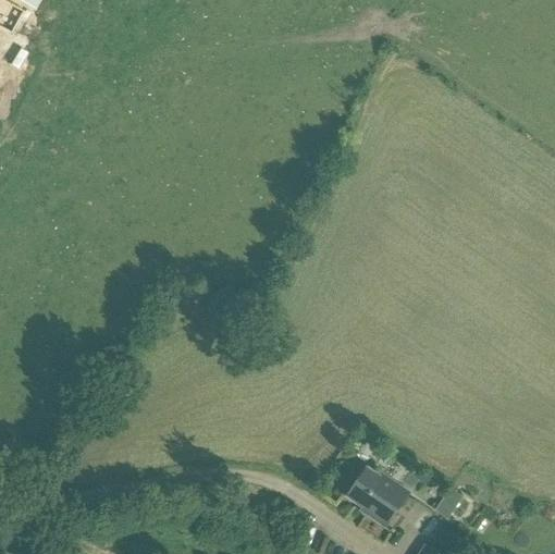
[(23,10),(4,0),(0,0),(0,26),(10,33),(23,10)]
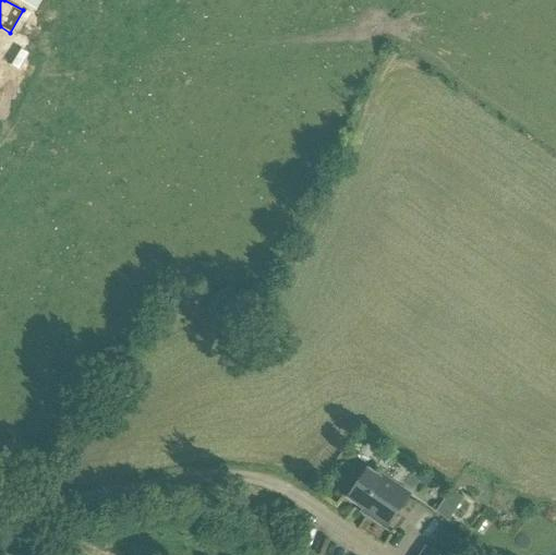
[(0,110),(5,113),(14,95),(0,87),(0,110)]
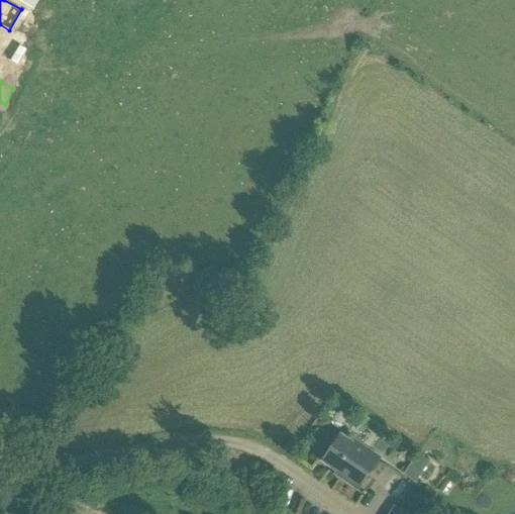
[(339,432),(321,458),(341,473),(339,475),(356,487),(379,455),(362,443),(359,446),(339,432)]
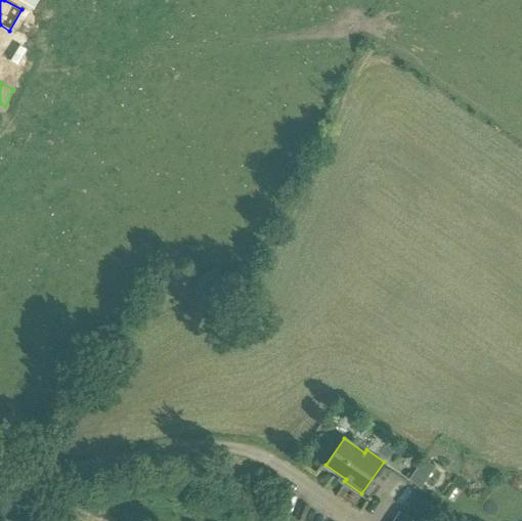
[(412,520),(399,512),(392,520),(412,520)]
